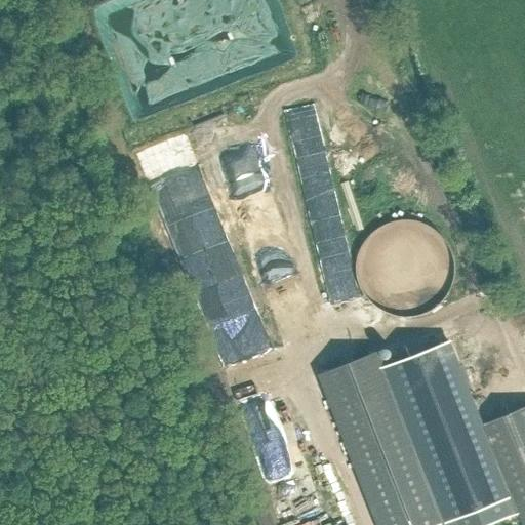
[(245,162),(282,292),(316,283),(279,153),(245,162)]
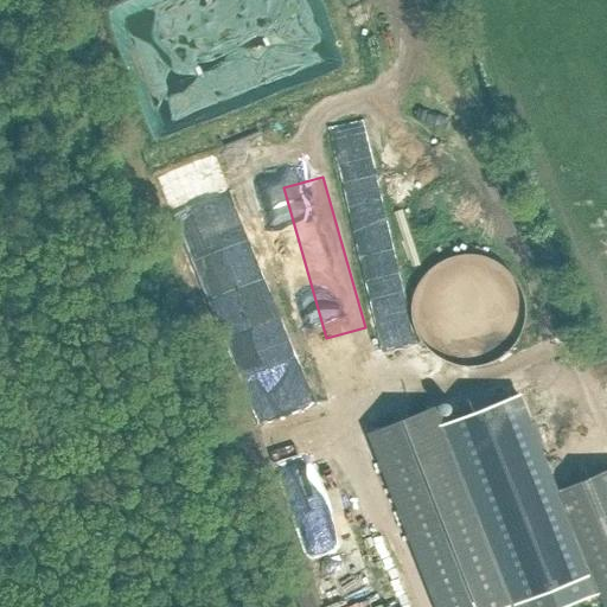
[(250,205),(209,219),(235,295),(249,291),(266,338),(293,328),(250,205)]
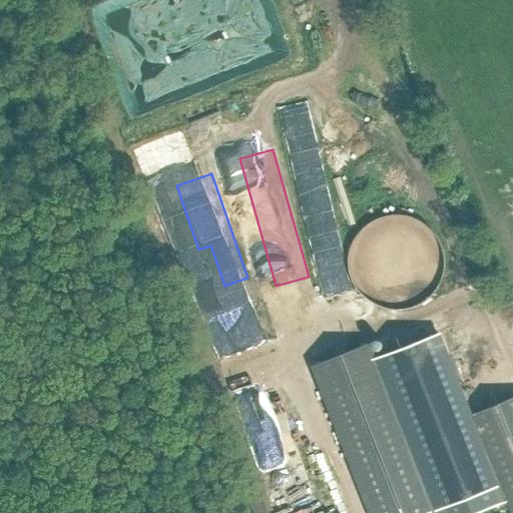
[(444,275),(445,263),(444,251),(440,240),(433,230),(425,223),(414,217),(403,215),(392,215),(380,217),(370,223),(361,230),(355,240),(351,251),(349,263),(351,275),(355,285),(361,295),(370,303),(380,308),(392,311),(403,311),(414,308),(425,303),(433,295),(440,285),(444,275)]
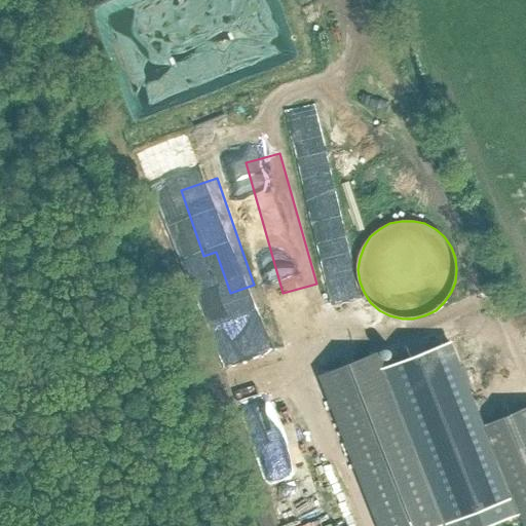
[(445,525),(378,354),(322,376),(379,525),(445,525)]
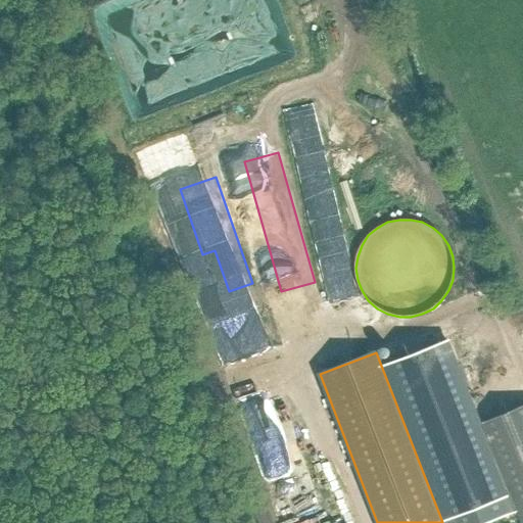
[(462,371),(430,382),(448,432),(479,420),(462,371)]
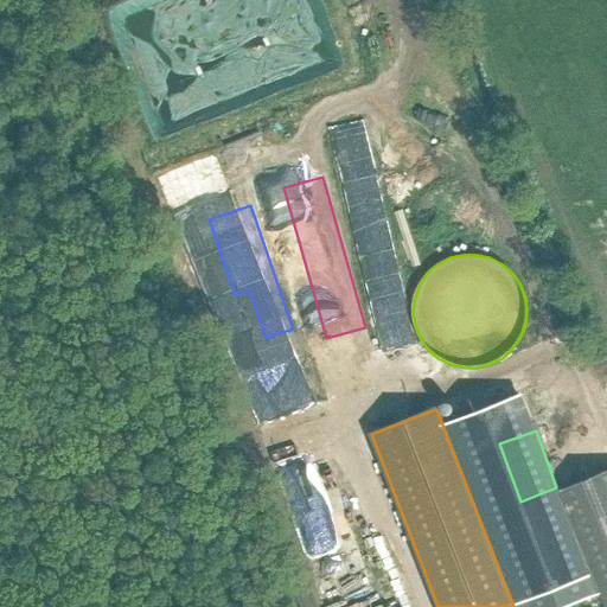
[(549,606),(572,606),(599,596),(602,606),(606,606),(606,472),(556,493),(573,535),(529,554),(549,606)]
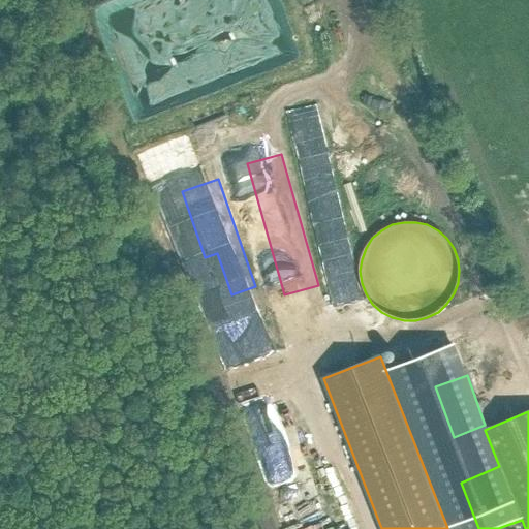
[(337,528),(329,485),(299,490),(305,528),(337,528)]
